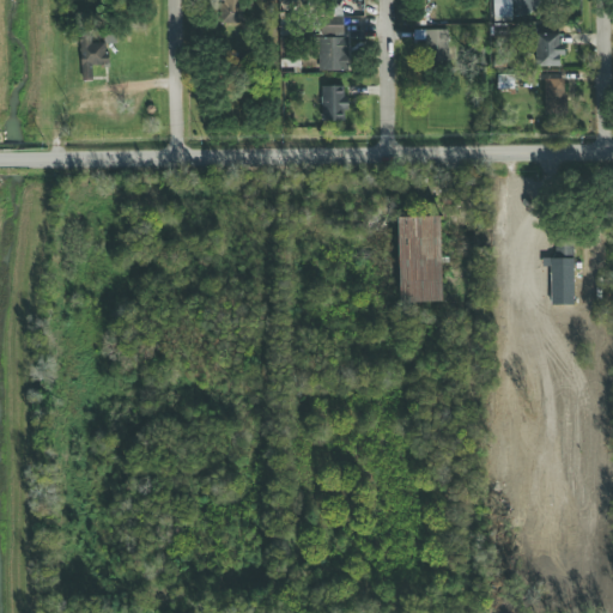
[(492,0),(493,20),(511,19),(511,0),(492,0)]
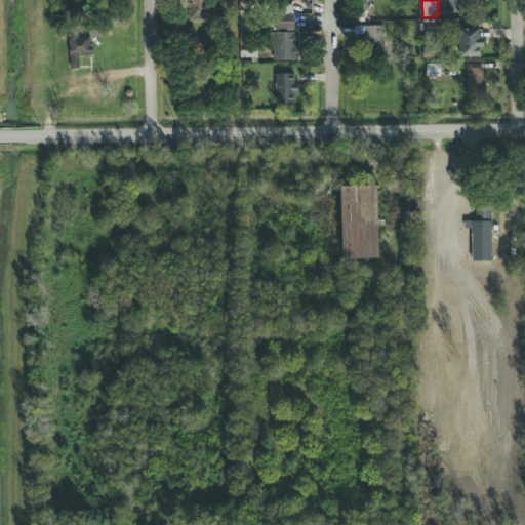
[(294,31),(294,14),(277,14),(277,31),(294,31)]
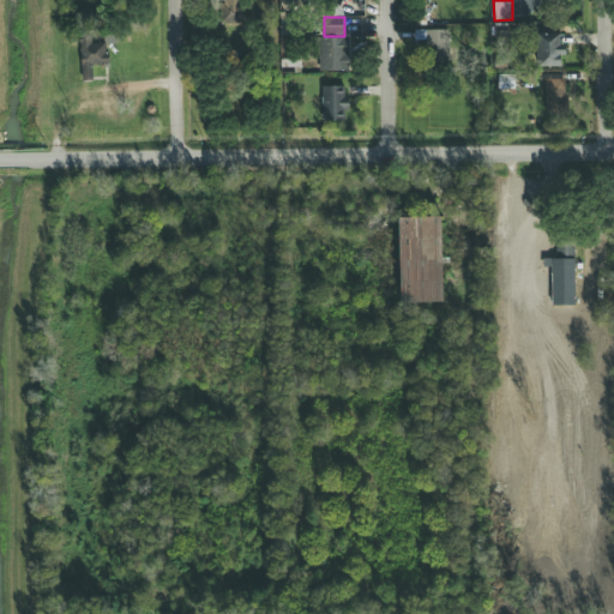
[(415,30),(415,41),(429,42),(428,64),(449,65),(449,31),(415,30)]
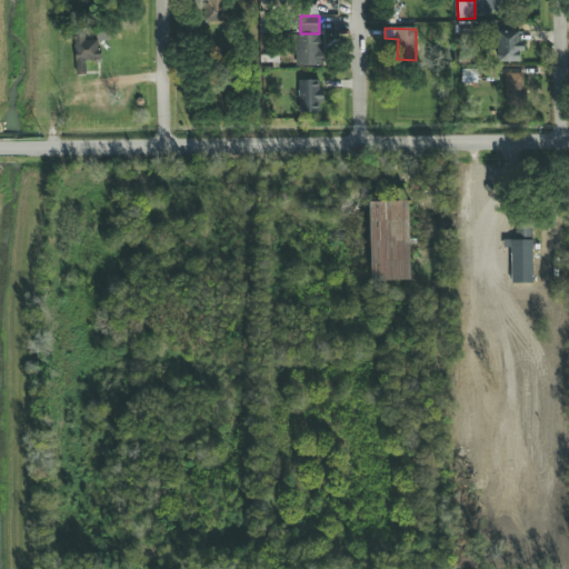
[(86,75),(85,62),(100,61),(99,40),(85,40),(83,32),(73,33),(76,76),(86,75)]
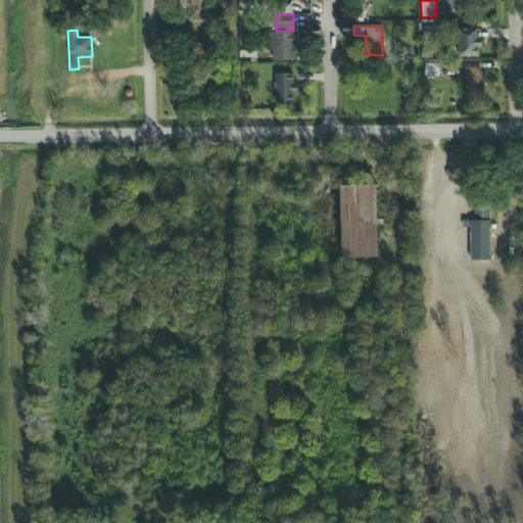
[(481,30),(458,30),(457,53),(480,54),(481,30)]
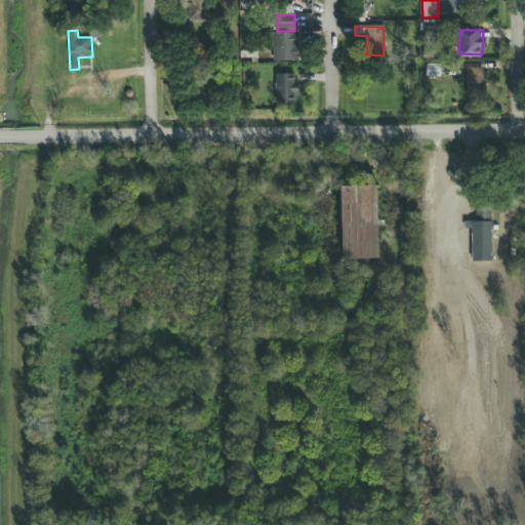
[(297,33),(275,33),(276,62),(298,61),(297,33)]
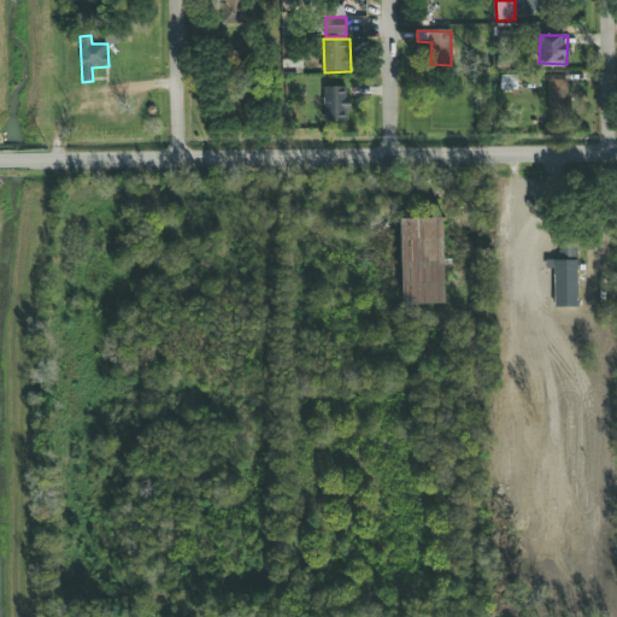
[(282,76),(299,75),(299,41),(282,41),(282,76)]
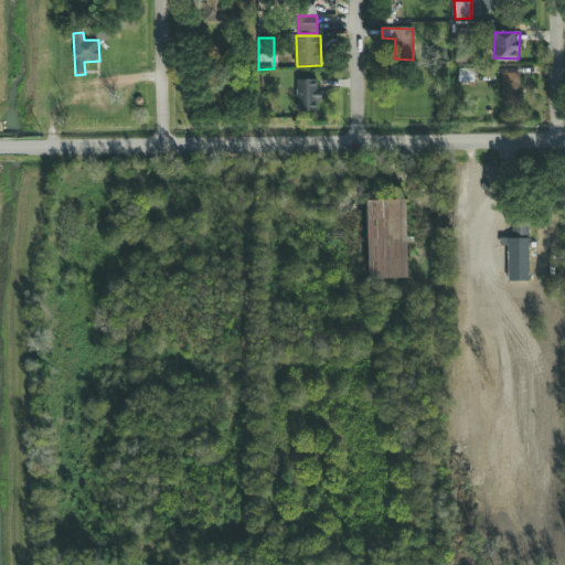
[(473,70),(458,70),(458,83),(473,82),(473,70)]
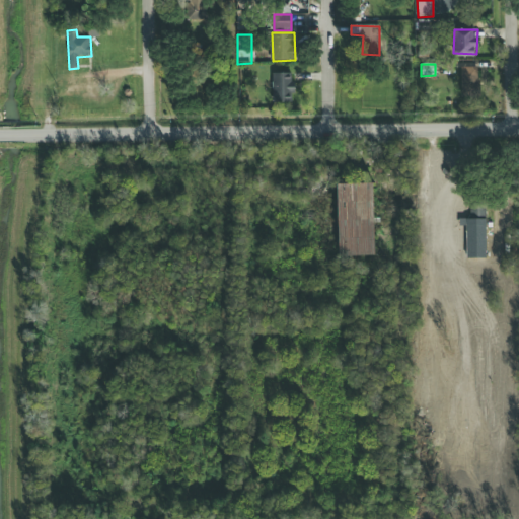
[(293,73),(272,74),(273,103),(294,102),(293,73)]
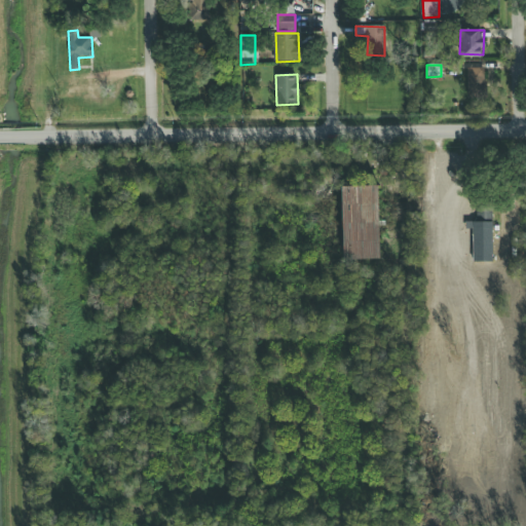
[(466,99),(486,100),(487,77),(467,76),(466,99)]
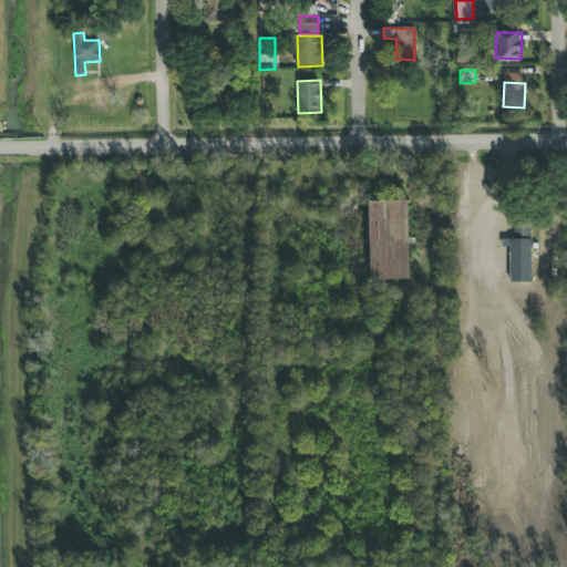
[(408,200),(368,202),(370,281),(410,280),(408,200)]
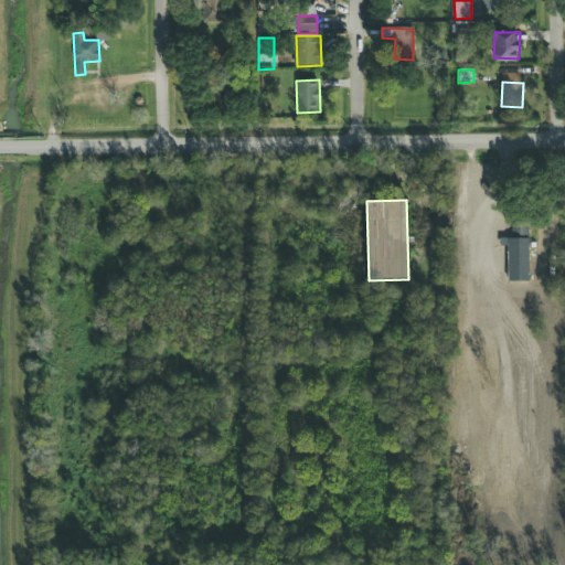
[(528,283),(529,227),(510,227),(510,245),(508,245),(507,281),(528,283)]
